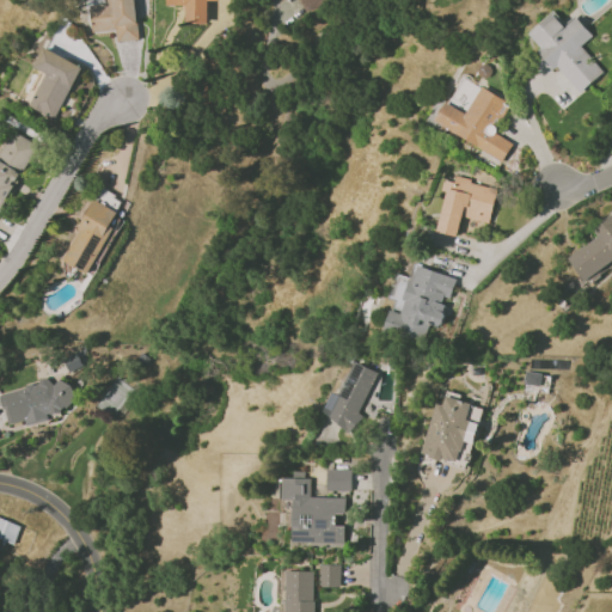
[(115,30),(116,41),(138,40),(134,0),(104,0),(104,4),(90,5),(91,32),(115,30)]
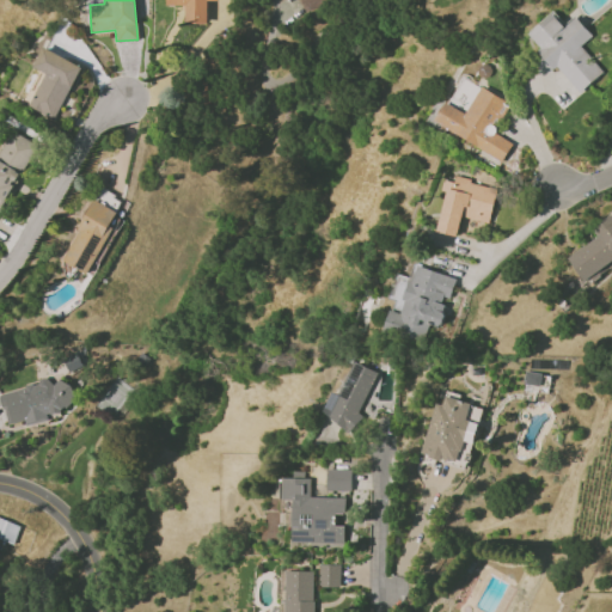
[(165,0),(166,5),(184,6),(184,23),(206,24),(206,0),(218,1),(216,0),(165,0)]
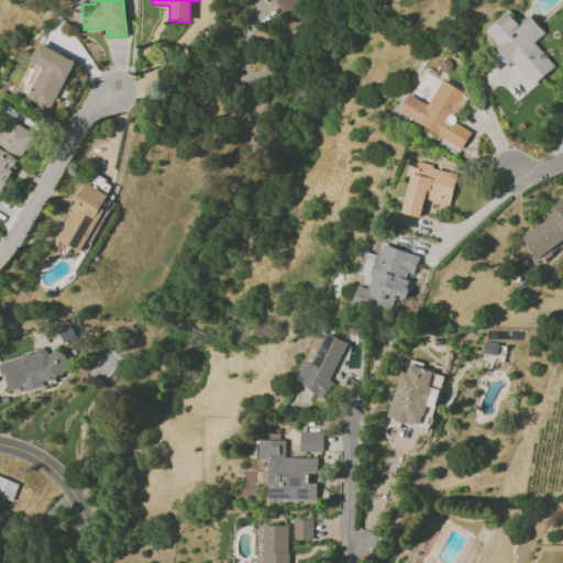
[(534,42),(544,33),(529,14),(519,23),(509,11),(484,31),(501,53),(495,58),(503,67),(511,59),(532,86),(555,67),(534,42)]
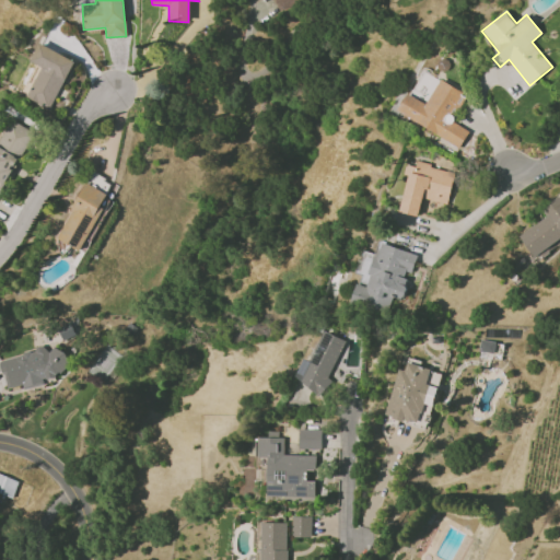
[(51,109),(73,59),(37,44),(30,61),(41,66),(25,97),(51,109)]
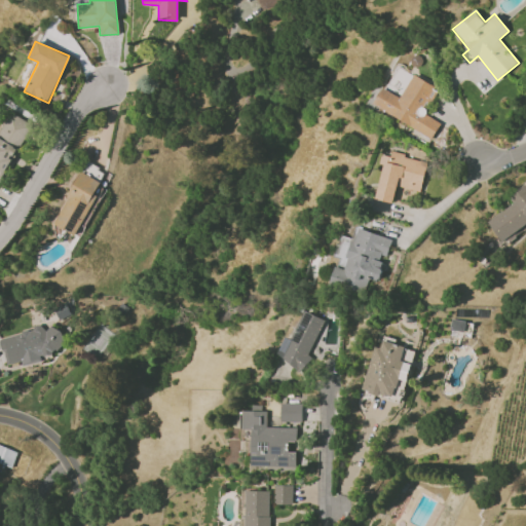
[(387,91),(402,96),(407,75),(404,74),(406,67),(395,64),(387,91)]
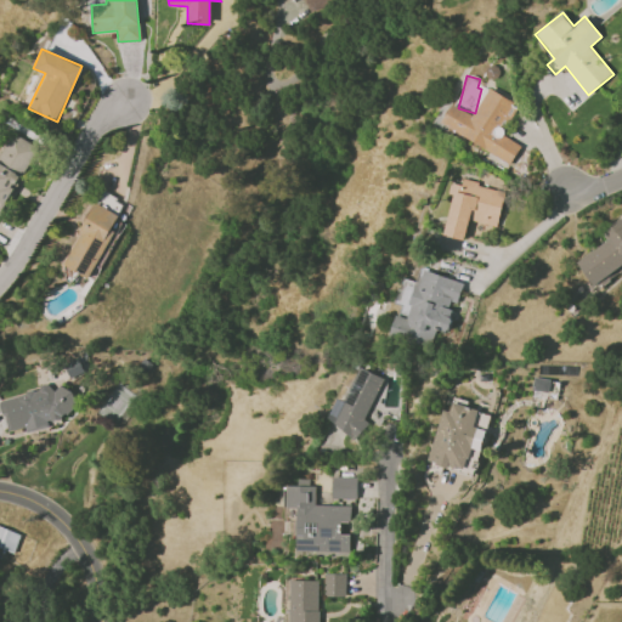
[(473,116),(452,105),(441,125),(510,163),(521,143),(501,133),(516,105),(487,89),(473,116)]
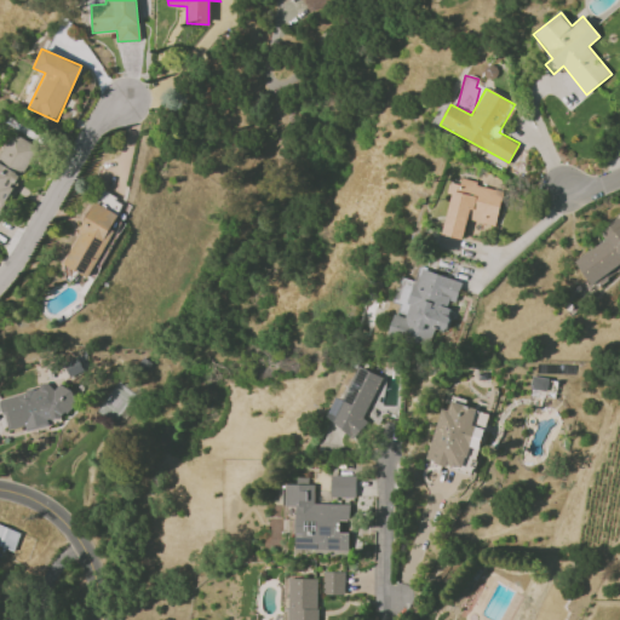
[(0,213),(35,145),(9,131),(0,147),(0,213)]
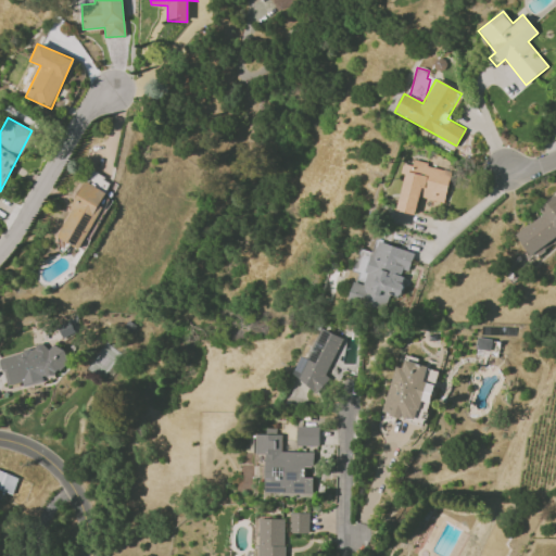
[(444,202),(452,171),(413,162),(413,166),(403,163),(401,173),(405,174),(396,210),(415,214),(419,197),(444,202)]
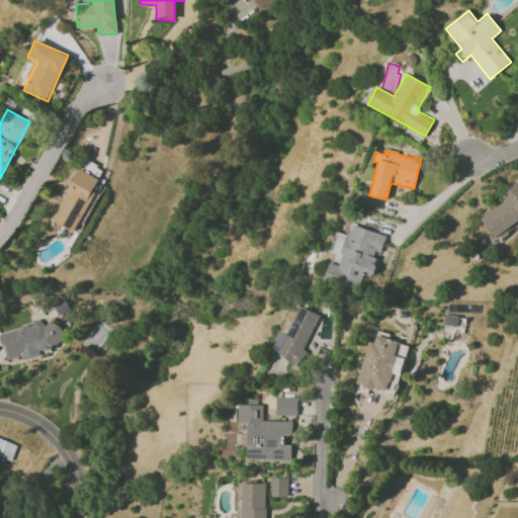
[(74,232),(100,180),(79,169),(52,221),(74,232)]
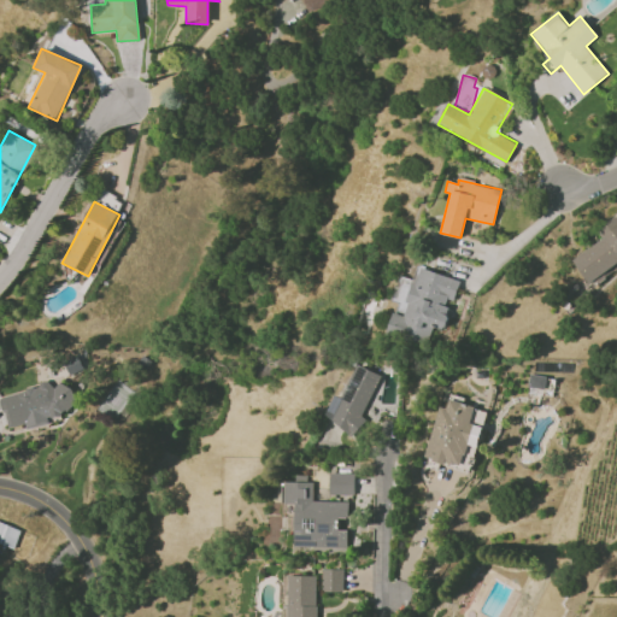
[(594,229),(601,239),(570,259),(588,286),(616,265),(616,218),(615,216),(594,229)]
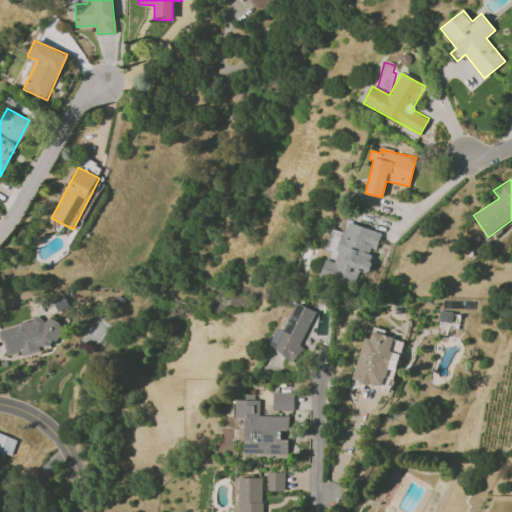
[(381,233),(345,221),(341,232),(331,229),(324,251),(335,254),(333,261),(325,259),(320,275),(354,286),(359,270),(367,273),(374,249),(376,250),(381,233)]
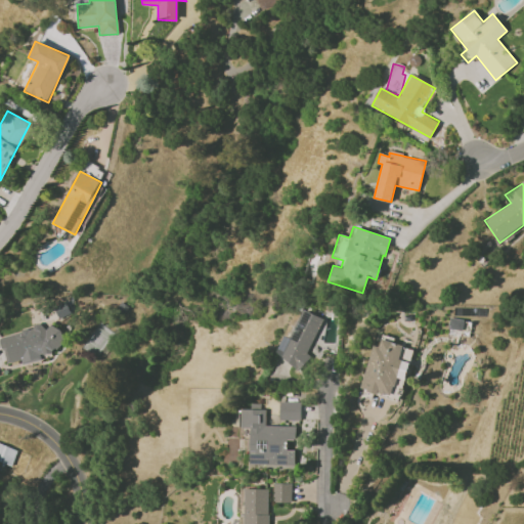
[(323,318),(303,309),(291,338),(285,335),(274,356),(302,368),(323,318)]
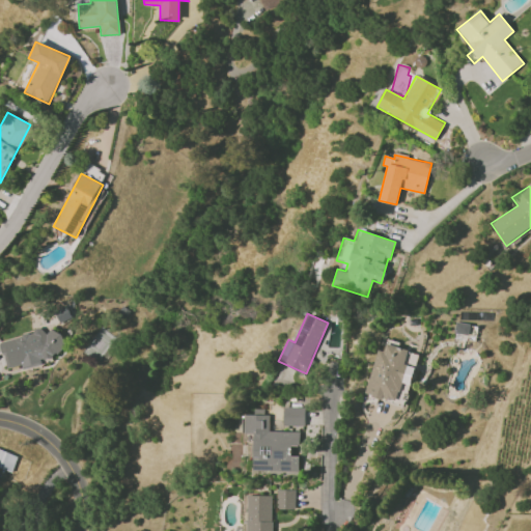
[(468,333),(469,324),(456,324),(455,333),(468,333)]
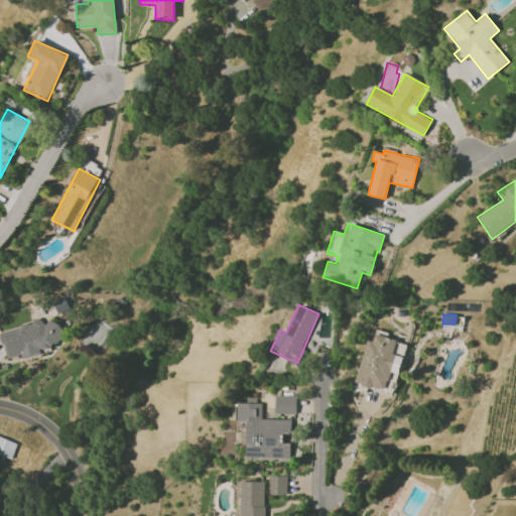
[(0,330),(0,331),(5,358),(21,355),(22,358),(41,355),(39,347),(65,342),(59,318),(0,330)]
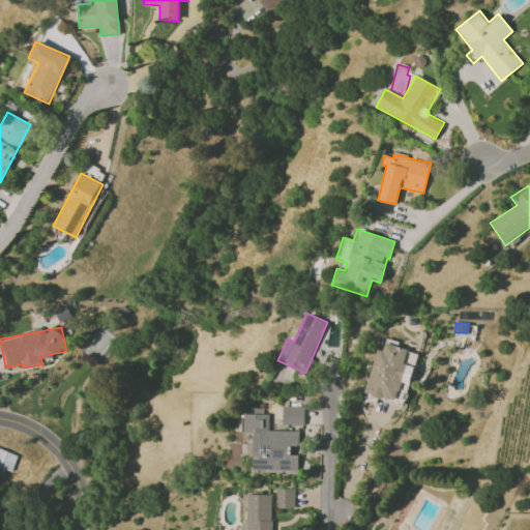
[(375,349),(363,393),(395,402),(409,348),(384,342),(382,351),(375,349)]
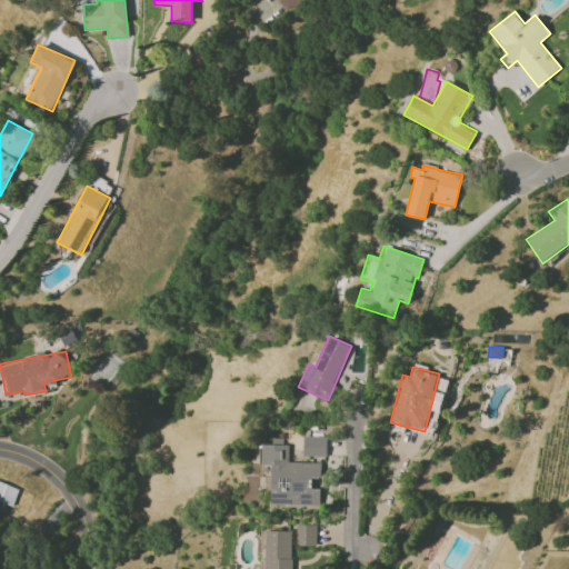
[(326,457),(326,437),(303,436),(303,457),(326,457)]
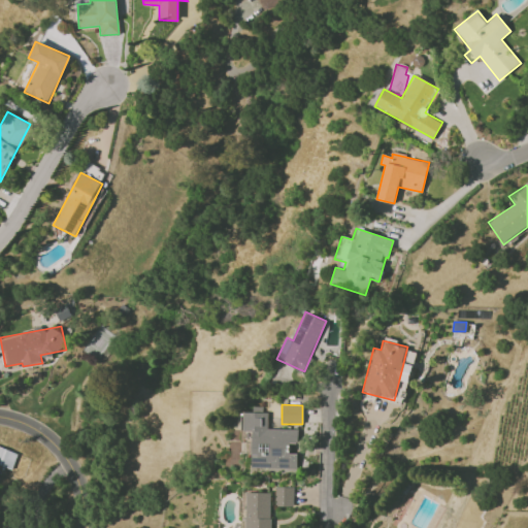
[(252,467),(297,467),(298,454),(290,453),(290,443),(297,443),(297,429),(266,429),(266,406),(253,406),(253,413),(244,413),(244,431),(252,431),(252,467)]
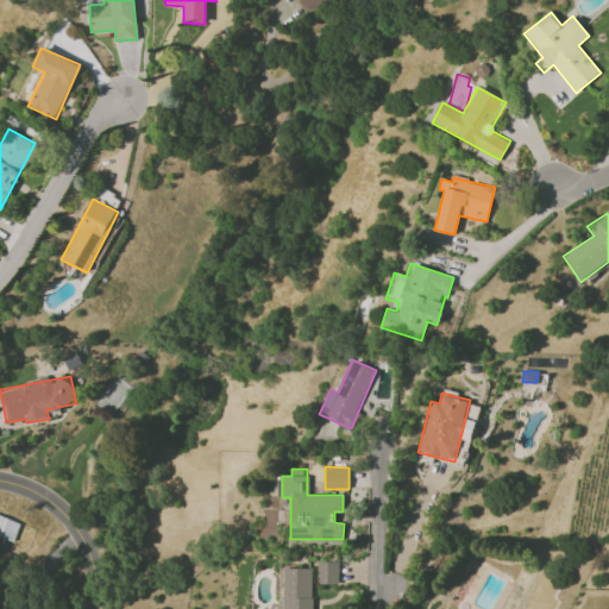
[(0,537),(13,541),(20,523),(0,515),(0,537)]
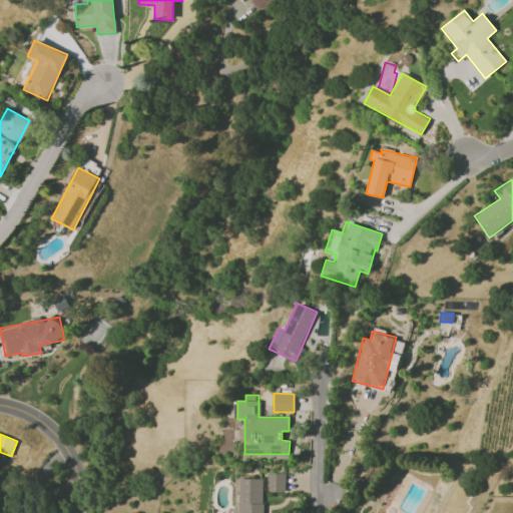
[(285,473),(268,473),(268,492),(285,492),(285,473)]
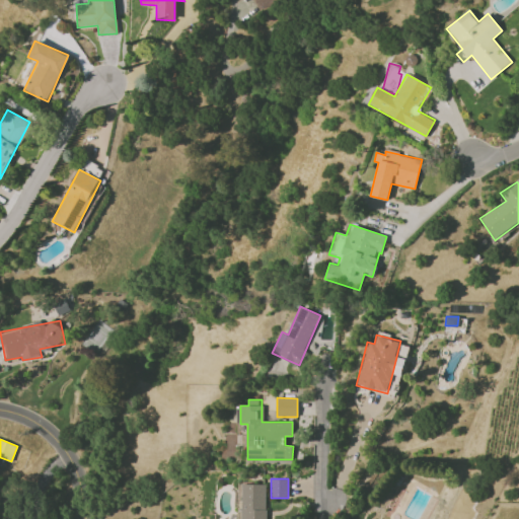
[(265,518),(266,484),(237,484),(236,518),(265,518)]
